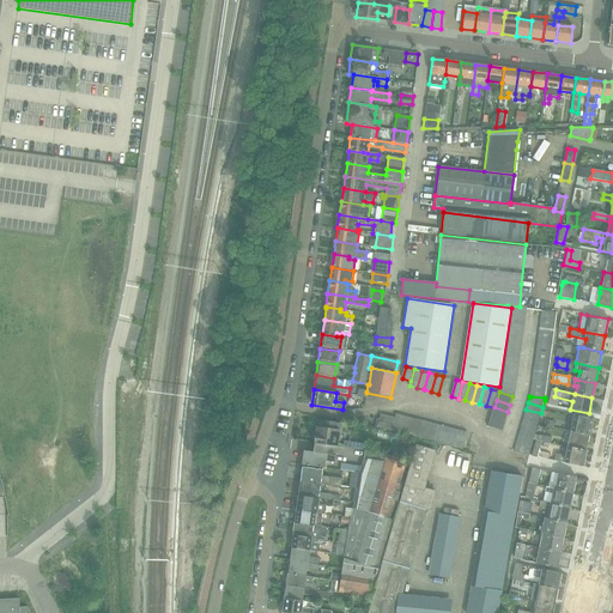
[(508,412),(495,407),(492,414),(505,418),(508,412)]
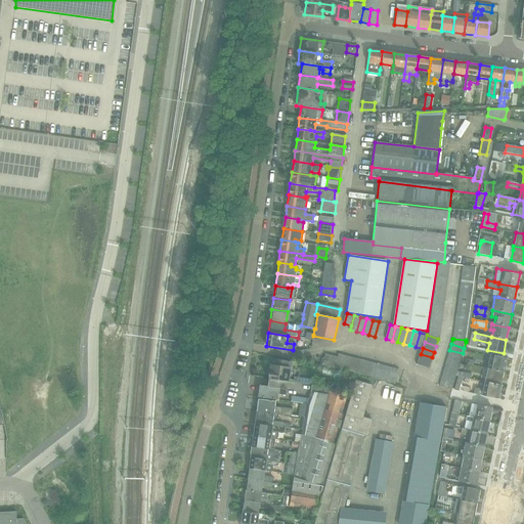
[(463,353),(449,350),(448,356),(461,359),(463,353)]
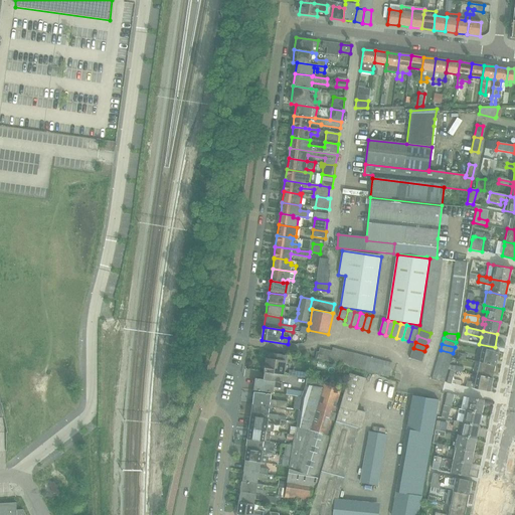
[(316,359),(323,360),(325,350),(319,348),(316,359)]
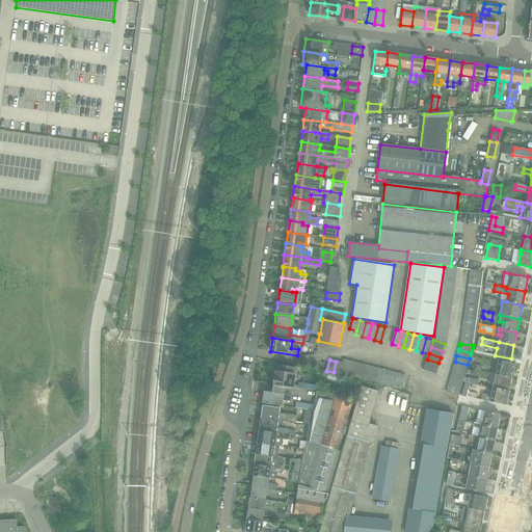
[(343,360),(342,363),(340,374),(345,375),(349,361),(343,360)]
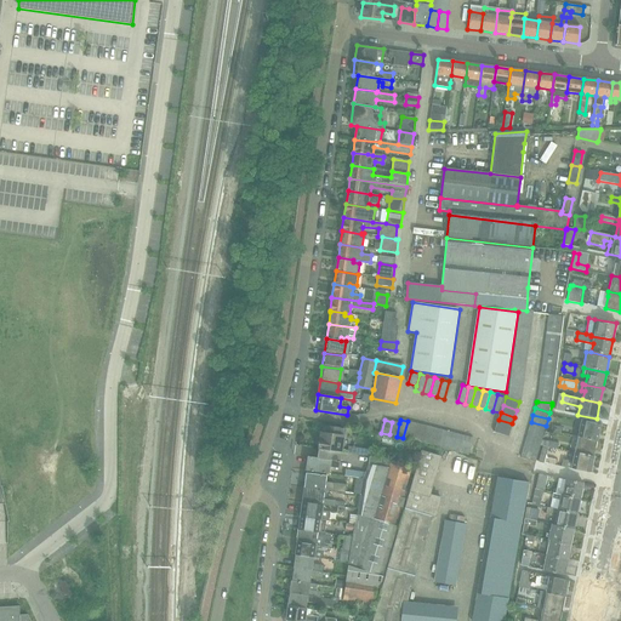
[(512,423),(499,420),(497,426),(511,431),(512,423)]
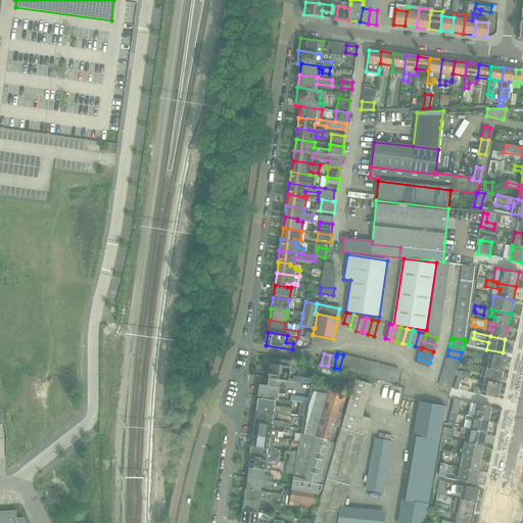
[(489,353),(486,367),(503,370),(506,357),(489,353)]
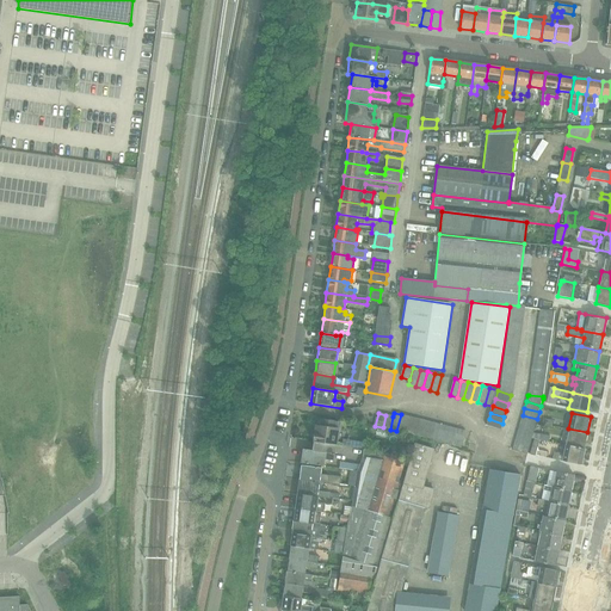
[(408,417),(401,414),(396,431),(403,433),(408,417)]
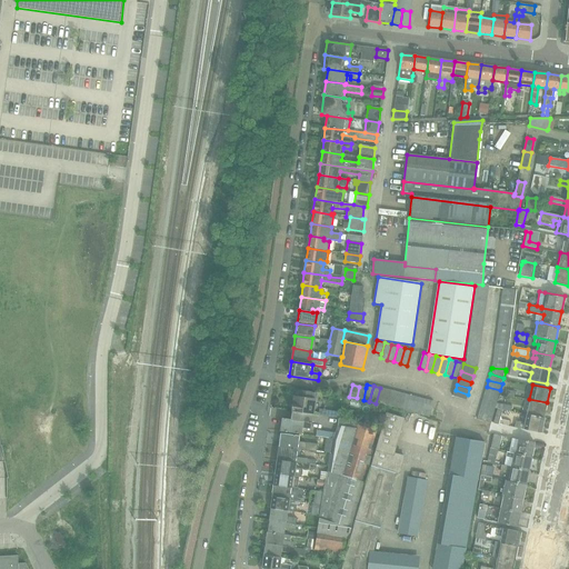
[(366,388),(359,387),(357,398),(363,400),(366,388)]
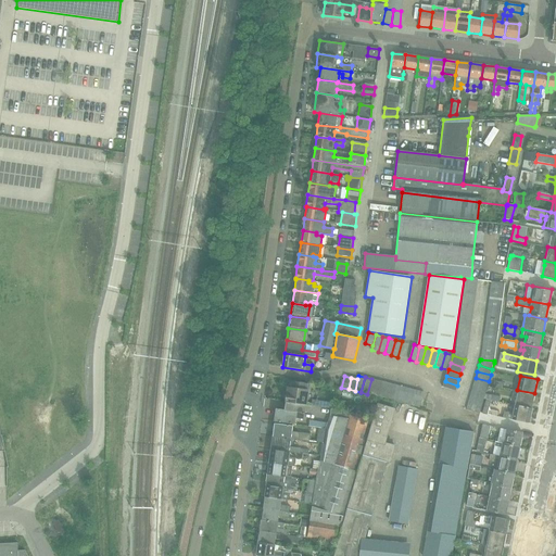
[(489,381),(476,378),(474,384),(487,388),(489,381)]
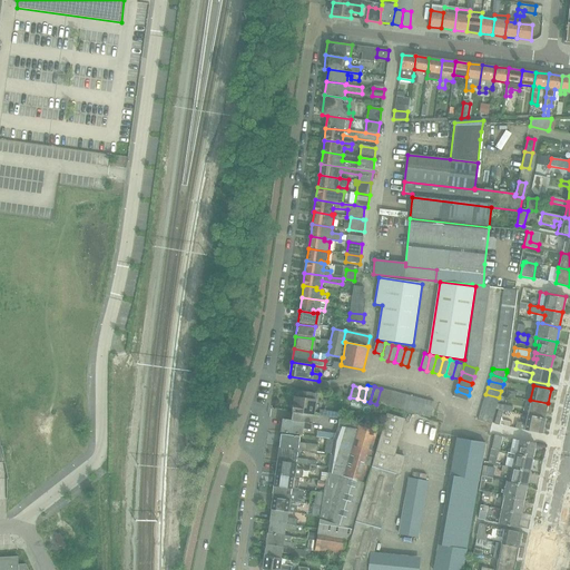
[(387,390),(381,389),(376,404),(383,405),(387,390)]
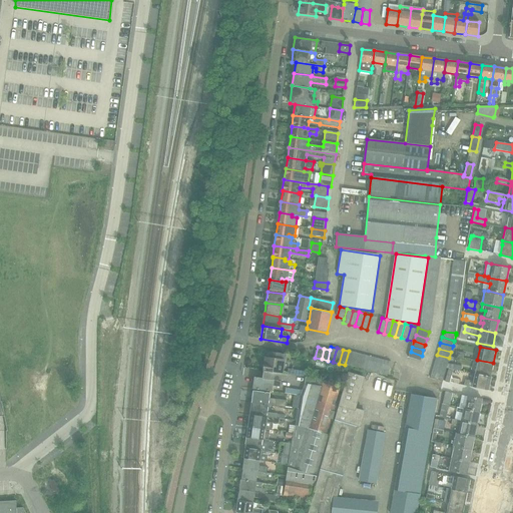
[(354,353),(349,351),(345,365),(351,367),(354,353)]
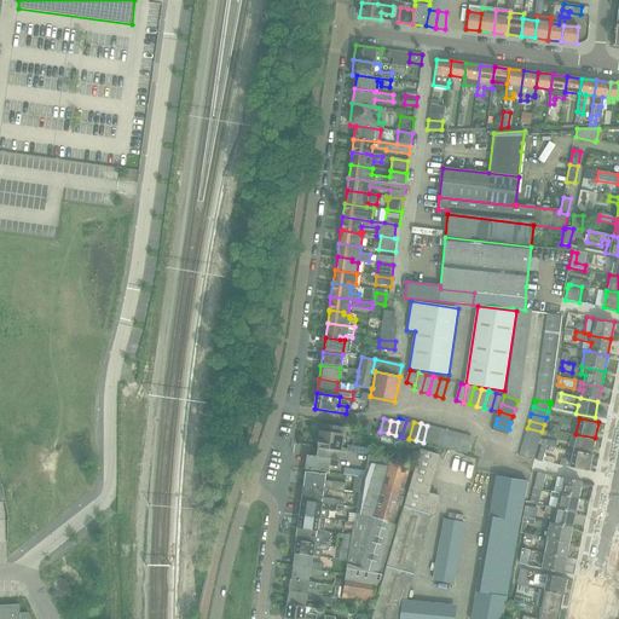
[(317,447),(318,447),(340,451),(343,428),(320,424),(317,447)]
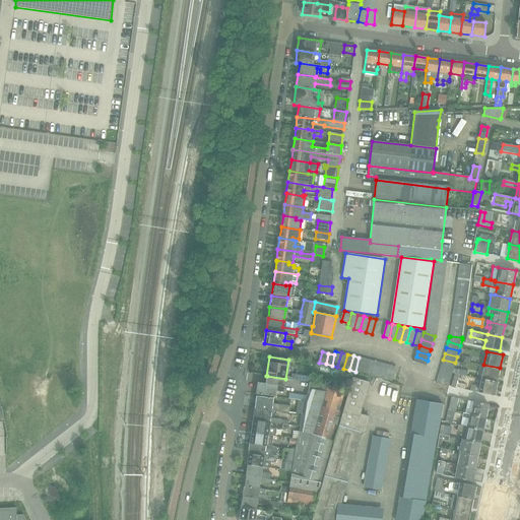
[(428,361),(416,356),(414,363),(426,367),(428,361)]
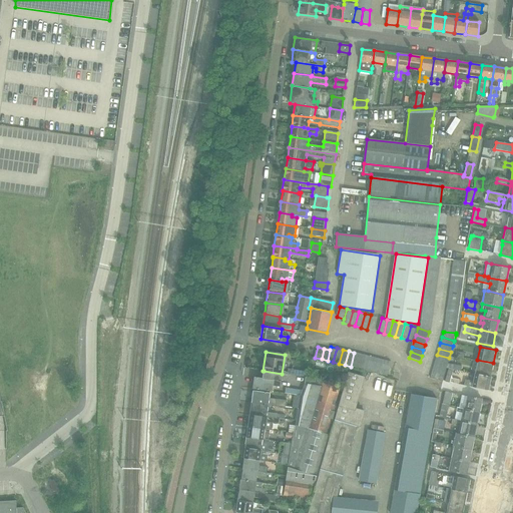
[(360,354),(354,353),(351,367),(357,368),(360,354)]
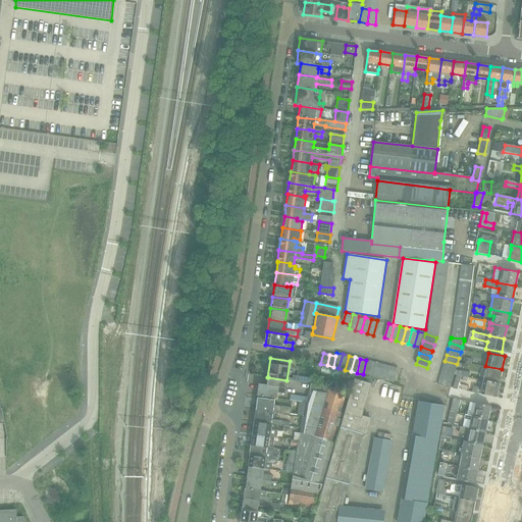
[(372,362),(366,360),(363,374),(369,376),(372,362)]
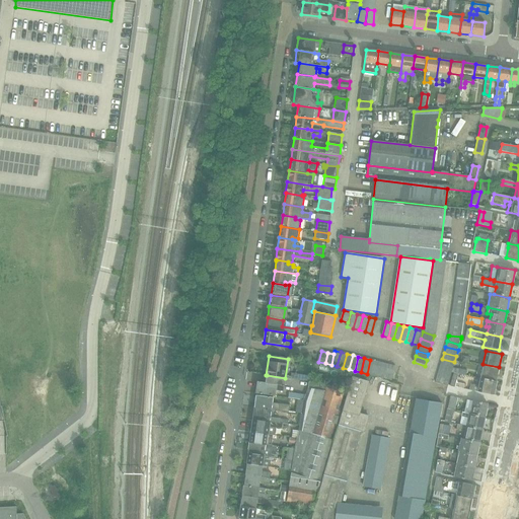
[(454,362),(442,359),(440,365),(453,368),(454,362)]
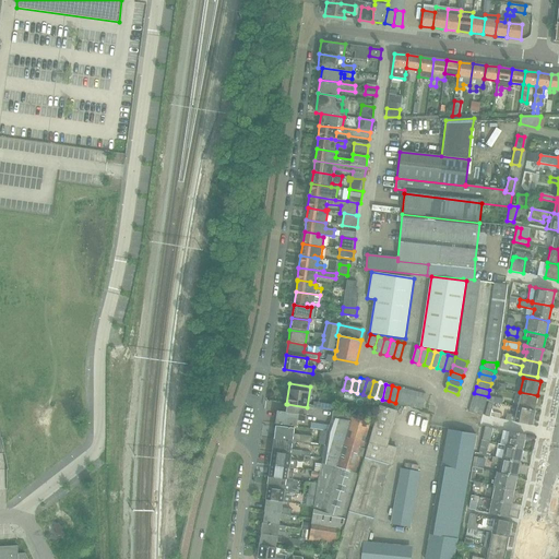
[(399,404),(400,404),(405,405),(408,390),(402,389),(399,404)]
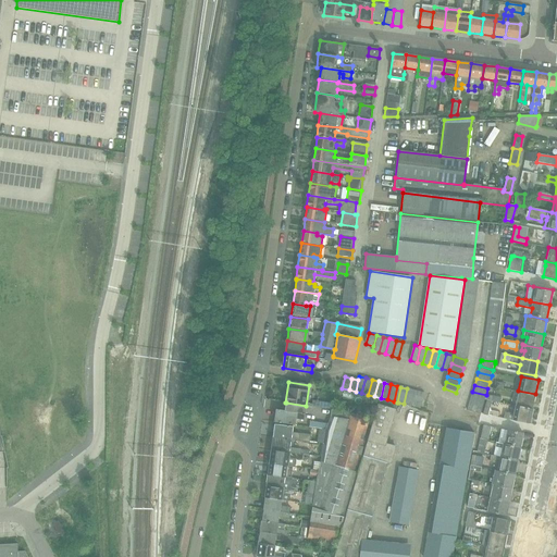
[(415,391),(407,388),(404,404),(411,406),(415,391)]
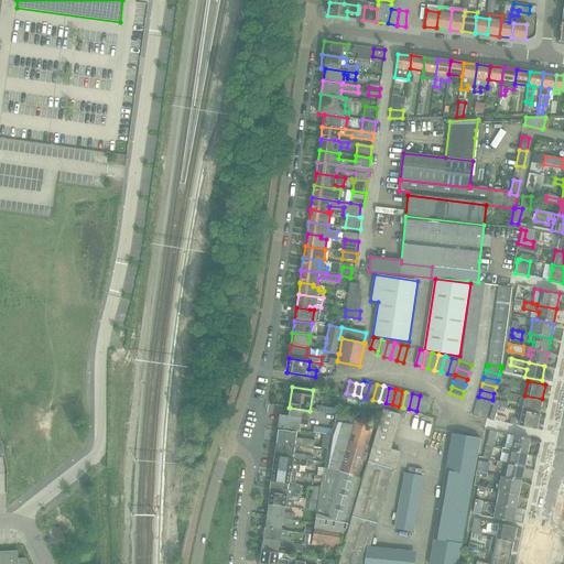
[(429,398),(420,396),(416,411),(425,413),(429,398)]
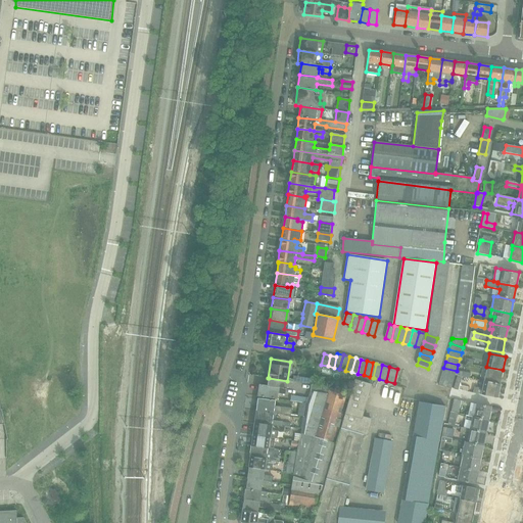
[(503,370),(486,367),(483,381),(501,384),(503,370)]
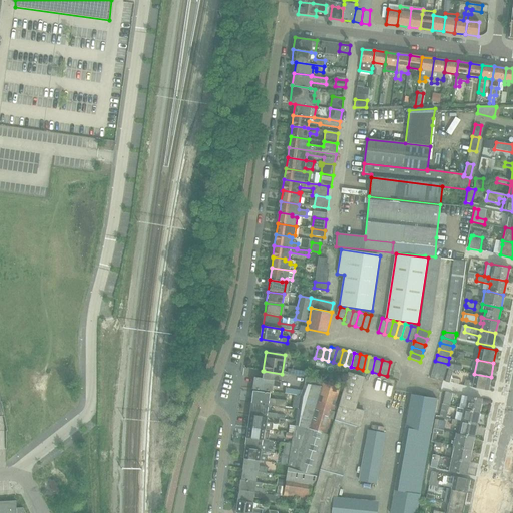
[(448,364),(435,361),(434,366),(446,370),(447,368),(448,364)]
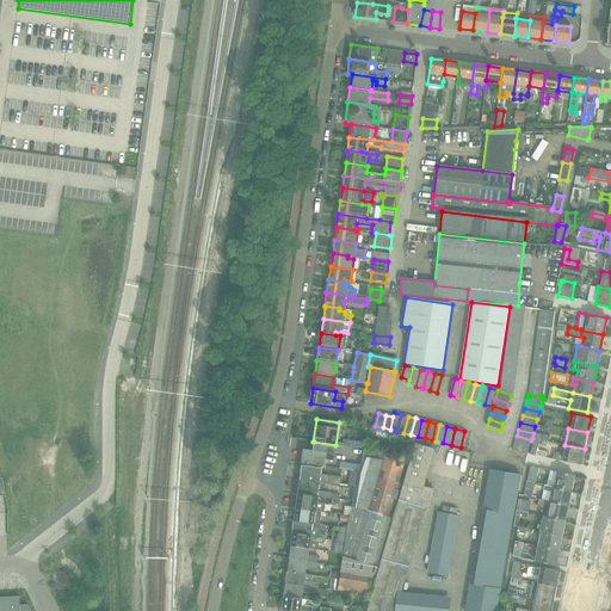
[(531,440),(517,436),(514,444),(529,448),(531,440)]
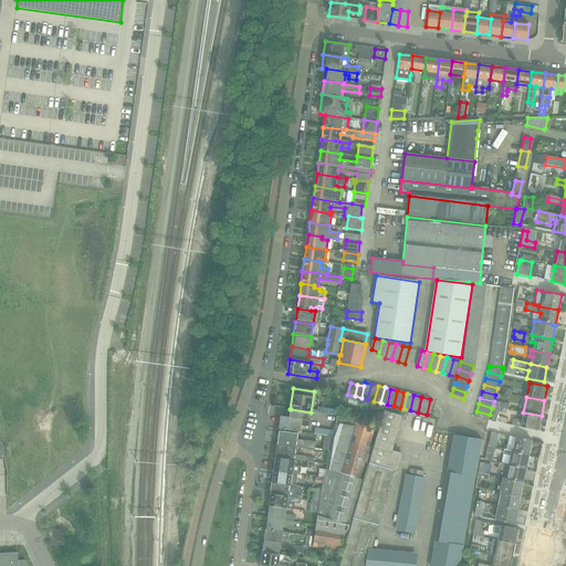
[(500,408),(495,407),(491,420),(496,422),(505,423),(506,419),(498,417),(500,408)]
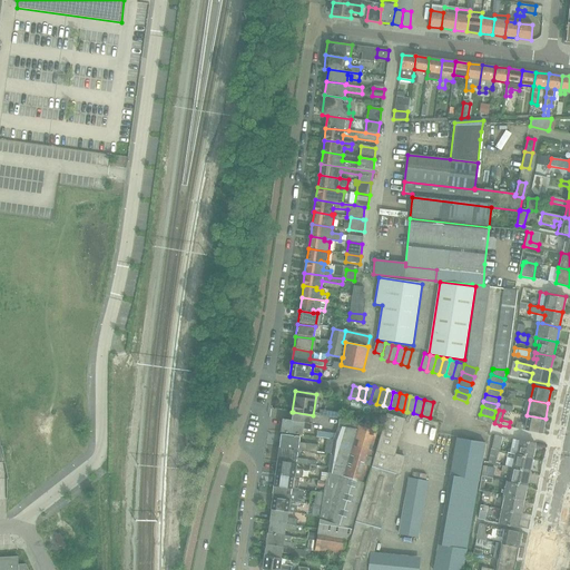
[(291,420),(283,419),(282,432),(303,435),(304,430),(311,430),(312,423),(313,415),(293,412),(291,420)]
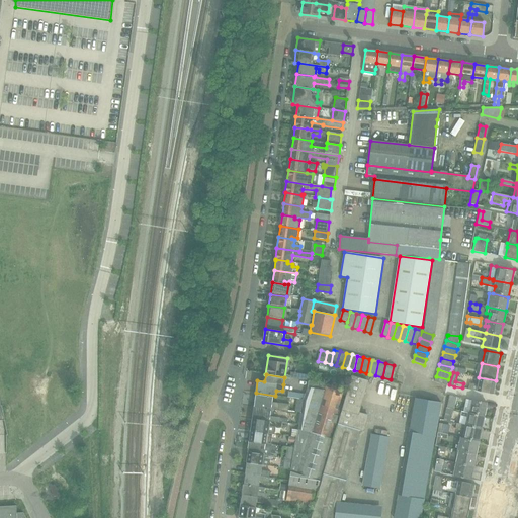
[(352,375),(342,411),(323,477),(311,517),(338,517),(340,502),(360,430),(362,431),(363,431),(367,417),(358,415),(365,393),(368,380),(352,375)]
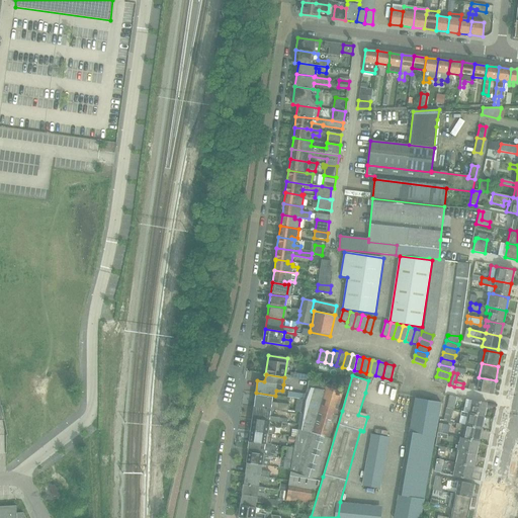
[(448,379),(436,376),(434,381),(447,384),(448,379)]
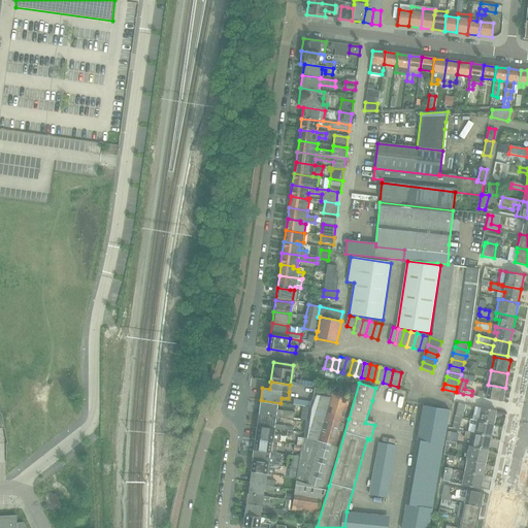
[(505,388),(488,385),(487,392),(479,391),(477,397),(502,401),(505,388)]
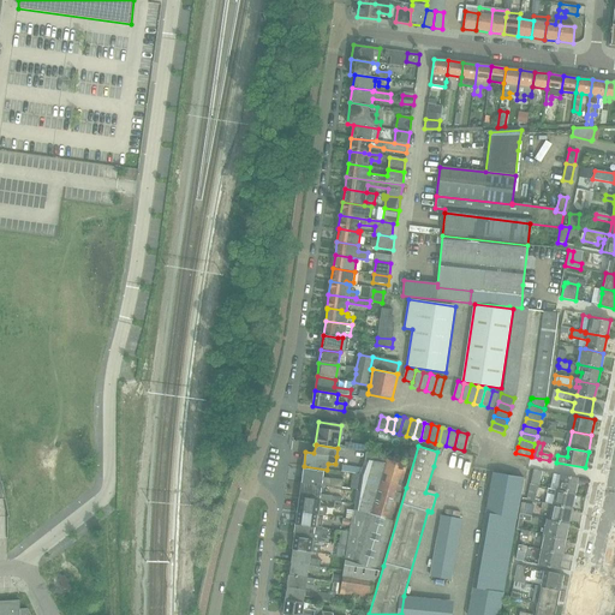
[(362,469),(352,467),(342,466),(341,471),(352,473),(360,475),(358,490),(353,519),(351,519),(350,526),(347,544),(345,557),(340,595),(371,598),(372,583),(376,583),(394,521),(393,521),(402,488),(400,487),(406,465),(398,463),(384,459),(384,455),(366,453),(365,461),(362,469)]
